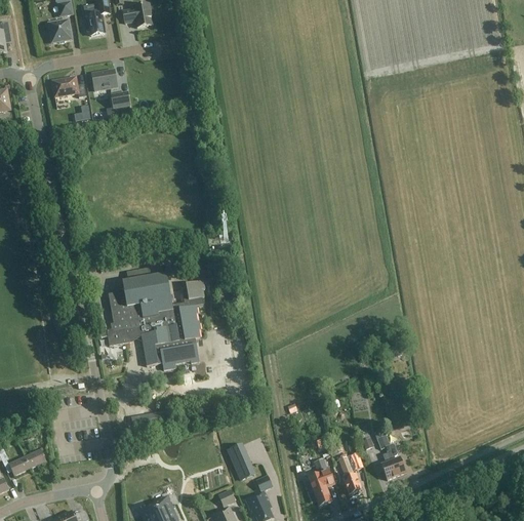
[(56,2),(59,15),(72,12),(70,0),(66,0),(56,2)]
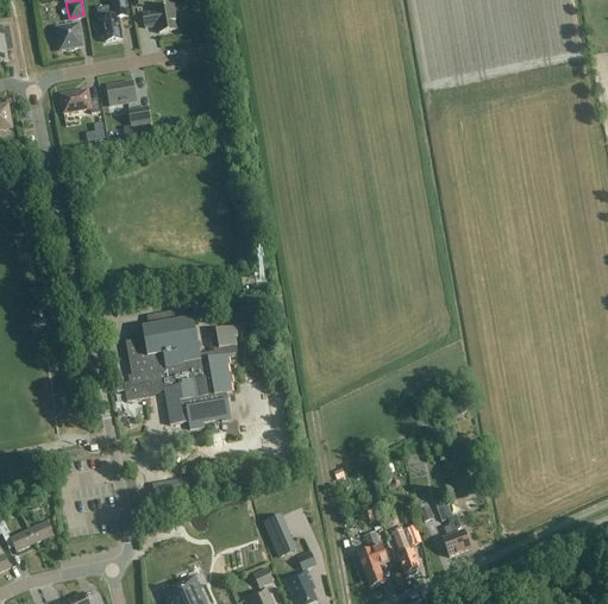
[(121,36),(118,14),(126,13),(124,0),(111,0),(112,2),(95,5),(98,17),(100,17),(101,24),(99,24),(98,26),(99,33),(100,35),(104,33),(105,39),(121,36)]
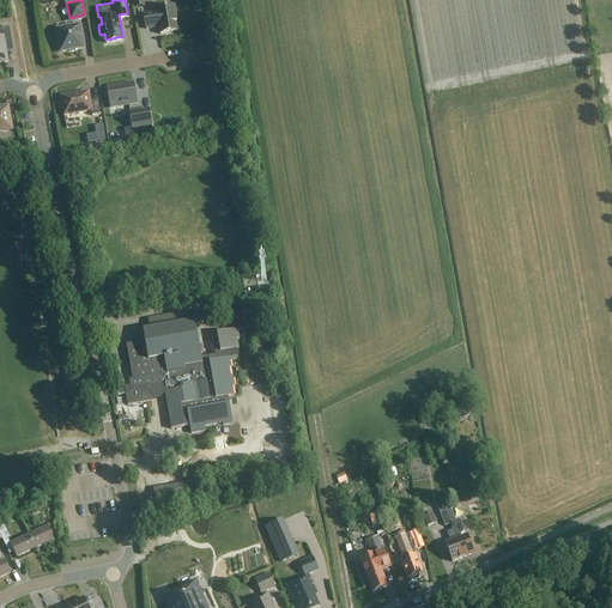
[(158,23),(159,30),(177,26),(174,1),(155,5),(155,8),(143,11),(145,25),(158,23)]
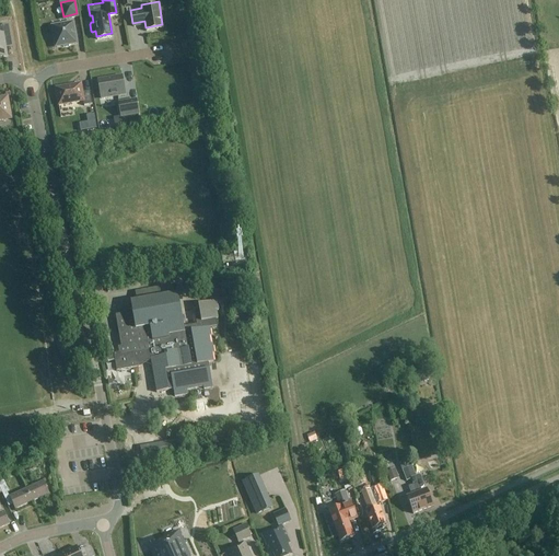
[(68,43),(69,41),(74,39),(71,20),(51,23),(53,31),(51,33),(53,37),(55,39),(55,43),(60,42),(62,44),(68,43)]
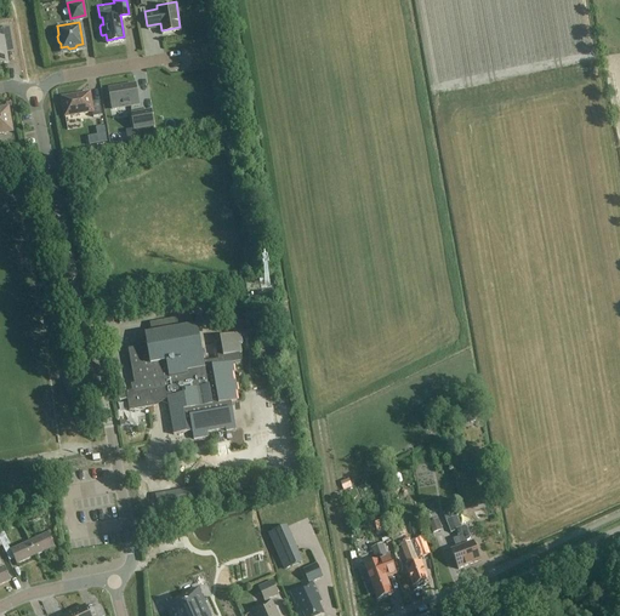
[(0,61),(7,60),(5,44),(12,43),(9,23),(0,24),(0,61)]
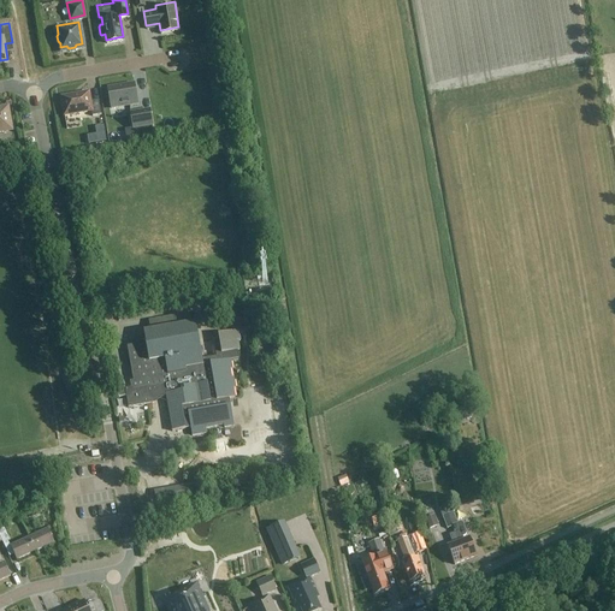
[(107,85),(110,104),(136,100),(134,81),(107,85)]
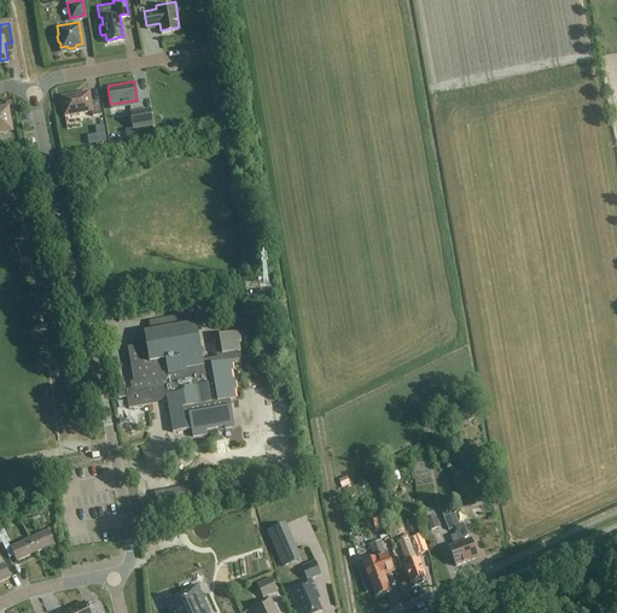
[(89,98),(88,88),(60,93),(64,112),(91,107),(92,112),(100,111),(98,97),(89,98)]
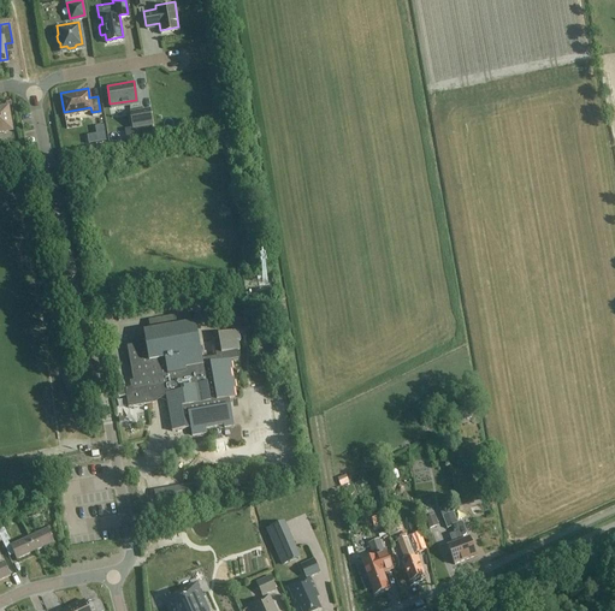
[(0,129),(1,129),(1,125),(11,123),(7,102),(0,104),(0,129)]
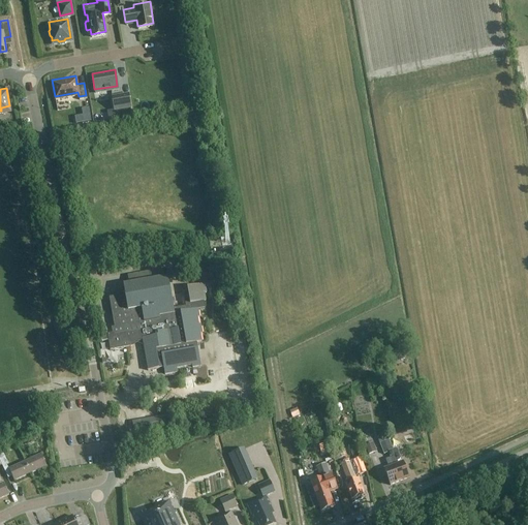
[(112,94),(114,107),(116,106),(117,115),(131,112),(127,91),(118,93),(112,94)]
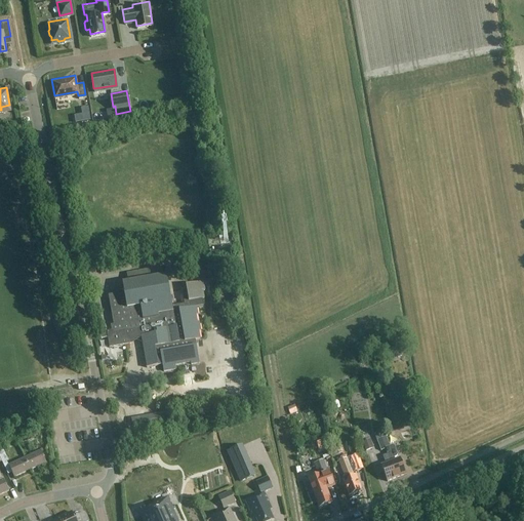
[(198,328),(200,327),(198,319),(196,319),(195,312),(197,312),(196,304),(202,303),(201,295),(203,295),(202,287),(203,287),(202,279),(185,282),(186,287),(182,288),(184,301),(171,304),(167,281),(166,272),(149,275),(147,267),(126,271),(127,279),(122,280),(123,289),(108,292),(113,322),(110,322),(111,327),(106,328),(109,345),(131,341),(130,335),(140,334),(146,364),(158,362),(157,360),(161,360),(163,368),(175,366),(174,362),(190,359),(190,361),(199,360),(196,343),(192,344),(191,337),(199,335),(198,328)]
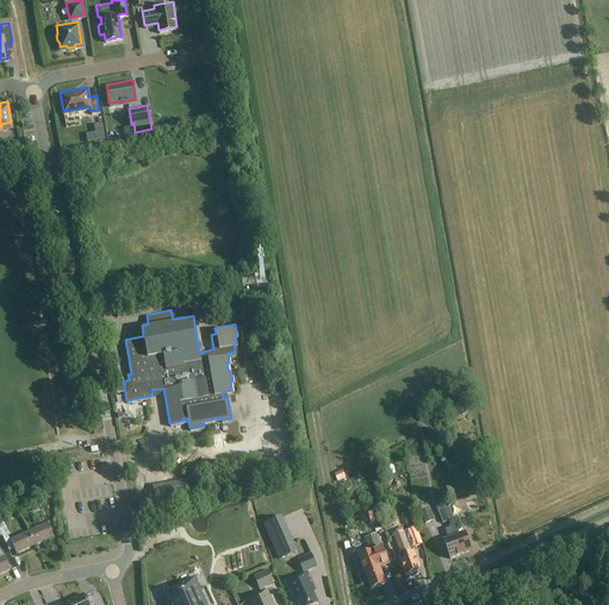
[(453,413),(466,410),(463,399),(449,404),(453,413)]
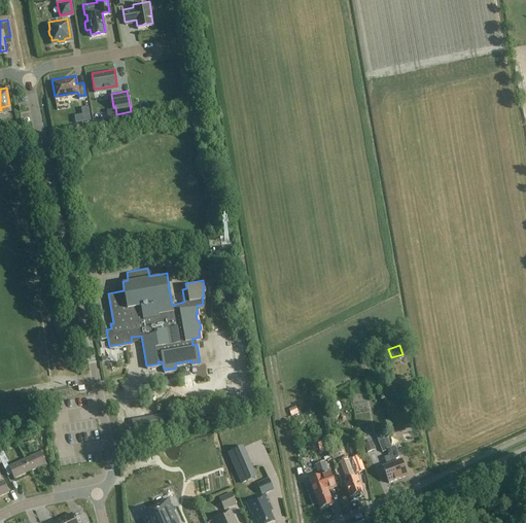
[(381,429),(375,431),(377,439),(382,437),(383,437),(381,430),(381,429)]
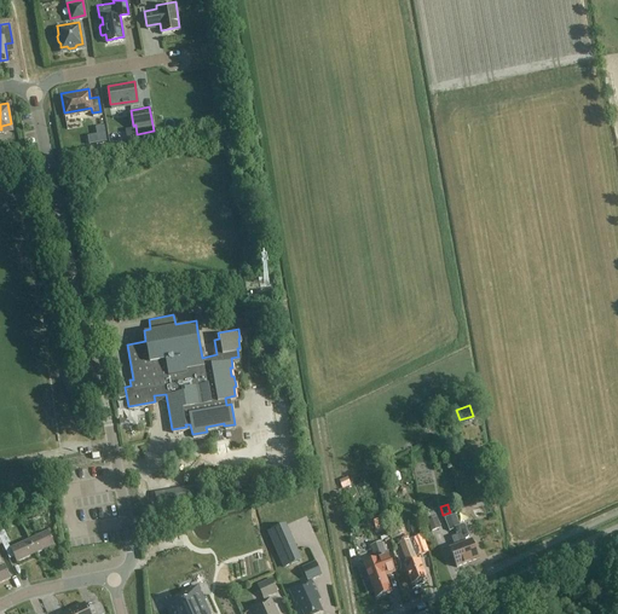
[(456,532),(467,560),(478,555),(471,537),(466,539),(463,536),(466,534),(467,532),(463,522),(461,521),(458,522),(454,510),(450,513),(449,513),(454,526),(454,525),(456,532)]
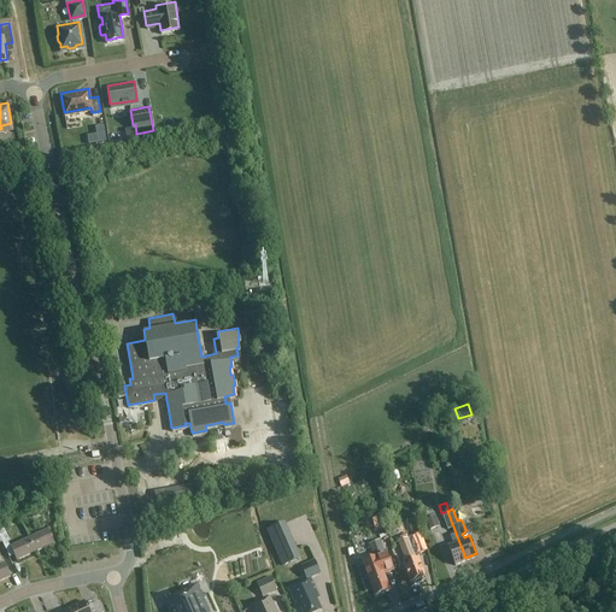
[(447,525),(452,524),(447,511),(441,513),(447,525)]
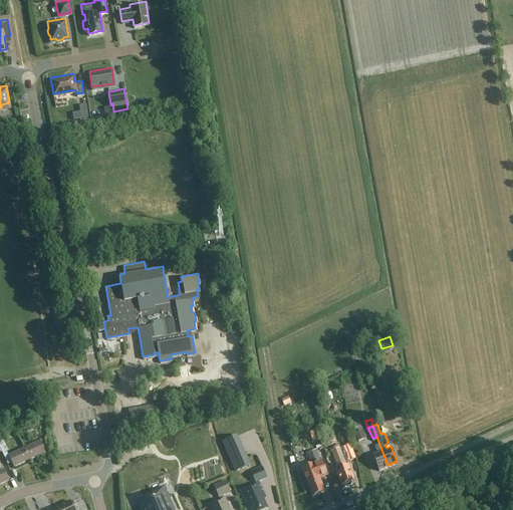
[(357,438),(364,435),(360,427),(354,430),(357,438)]
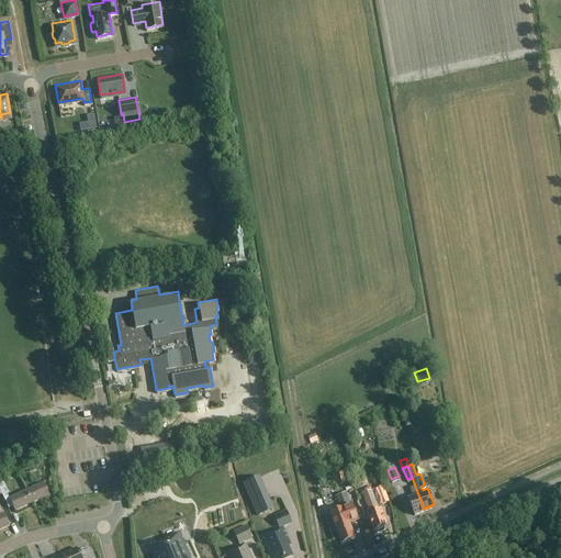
[(378,471),(369,476),(371,483),(381,479),(378,471)]
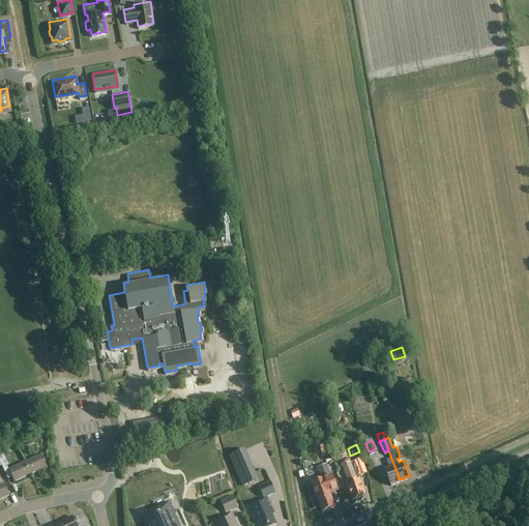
[(246,451),(231,459),(238,476),(254,469),(246,451)]
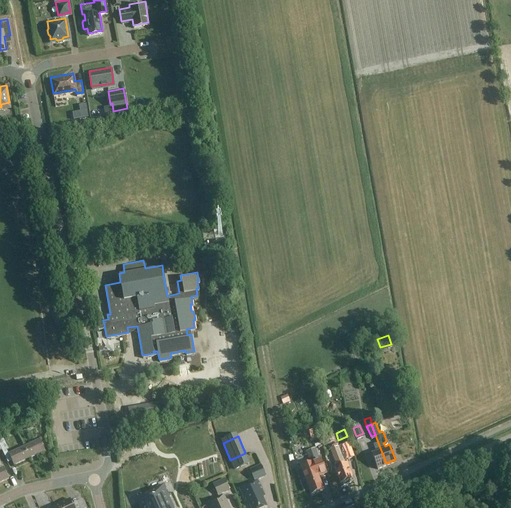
[(39,437),(23,444),(29,455),(44,448),(39,437)]
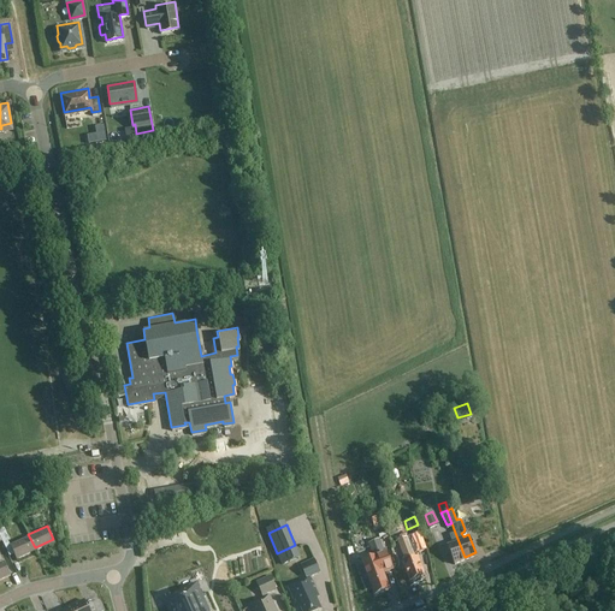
[(425,546),(419,528),(411,532),(415,543),(411,544),(409,541),(398,545),(404,558),(402,559),(409,577),(423,573),(415,555),(414,555),(413,550),(418,549),(425,546)]
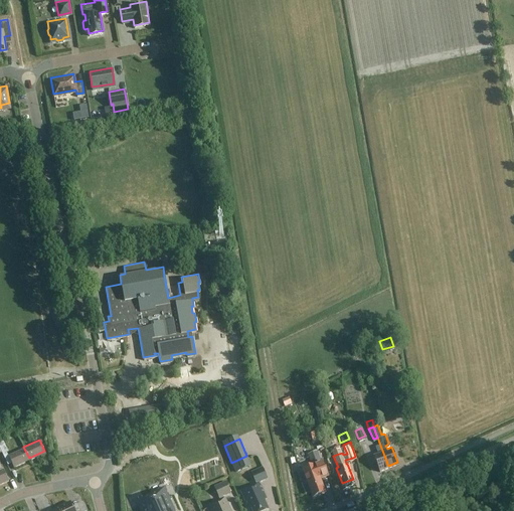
[(378,469),(388,466),(379,443),(375,445),(378,452),(373,454),(378,469)]
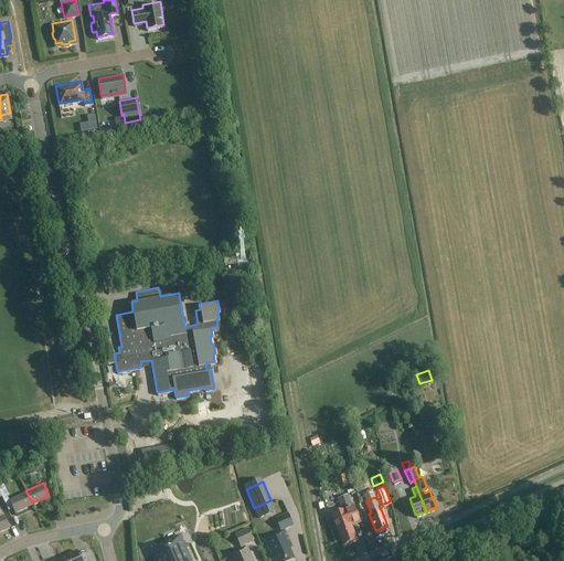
[(32,503),(25,490),(9,498),(14,510),(32,503)]
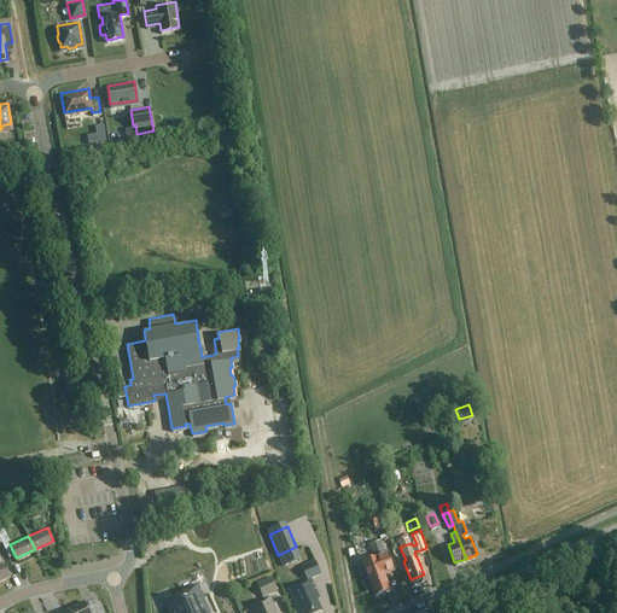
[(370,541),(374,553),(384,549),(379,538),(370,541)]
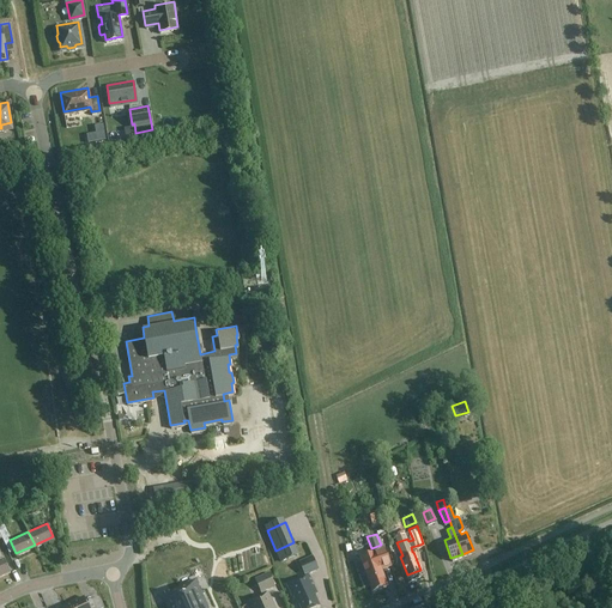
[(365,570),(373,588),(386,583),(379,565),(389,561),(383,547),(361,557),(365,570)]
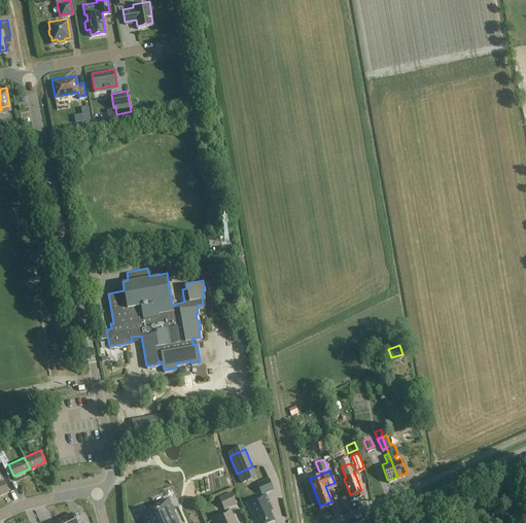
[(263,522),(274,518),(268,504),(270,503),(265,490),(273,487),(268,476),(256,481),(261,492),(246,499),(253,516),(255,515),(258,522),(263,522)]
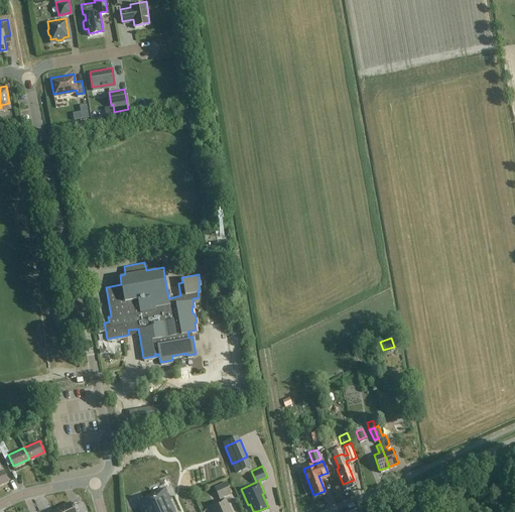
[(0,483),(8,479),(3,468),(0,469),(0,483)]
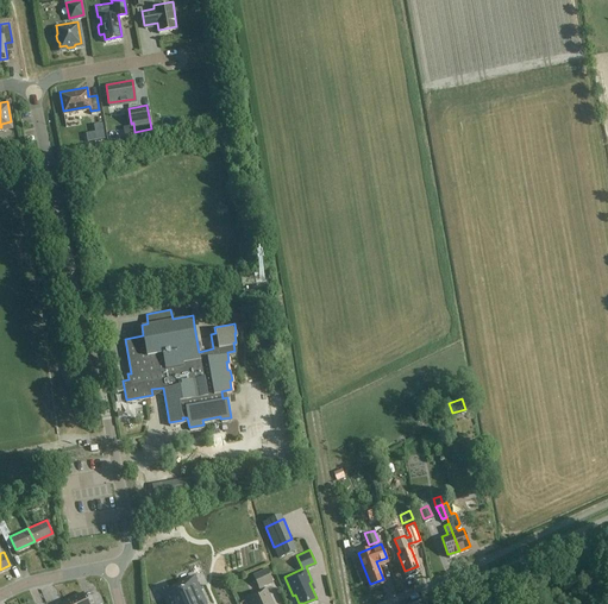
[(264,586),(262,583),(271,579),(265,566),(252,572),(259,587),(246,595),(250,603),(270,603),(269,601),(271,599),(265,585),(264,586)]
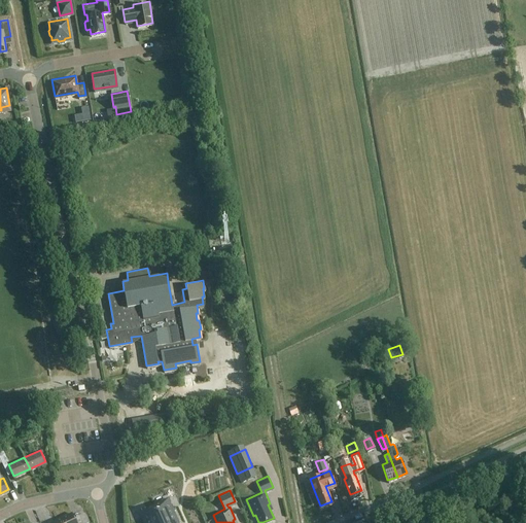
[(139,510),(144,522),(178,522),(167,496),(139,510)]
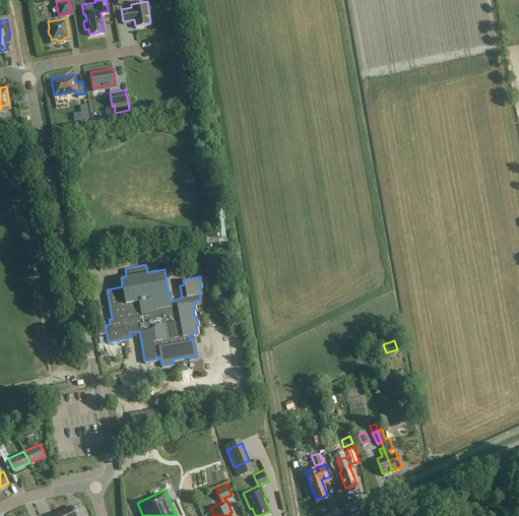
[(75,515),(70,504),(60,508),(63,515),(83,515),(80,515),(75,515)]
